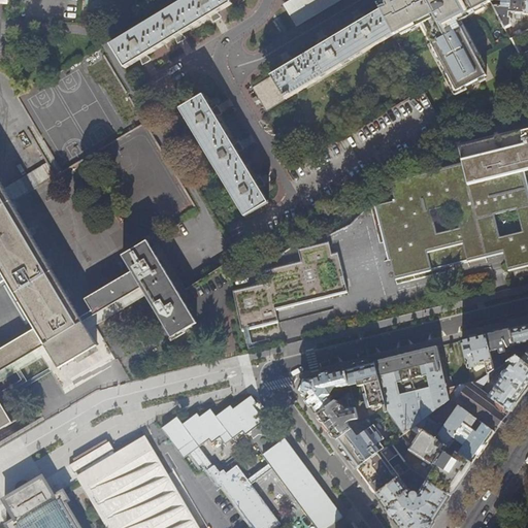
[(183,0),(110,43),(125,68),(174,38),(175,40),(182,37),(180,34),(209,17),(211,20),(218,15),(217,12),(231,3),(229,0),(183,0)]
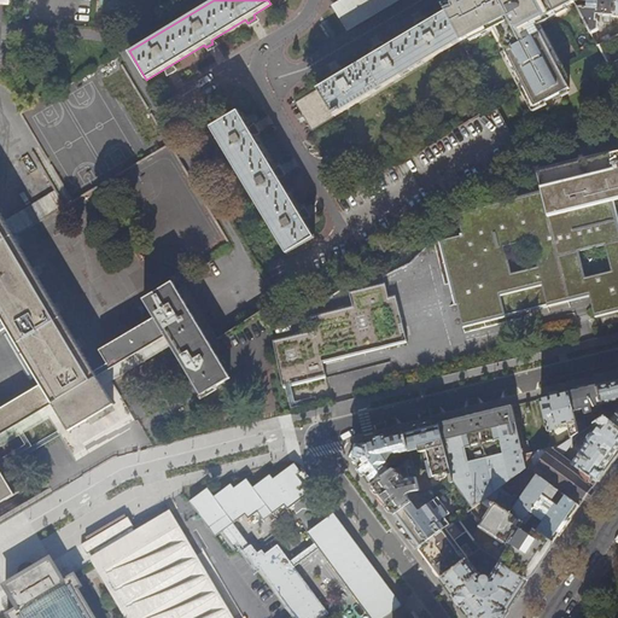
[(340,0),(333,5),(347,27),(392,0),(340,0)]
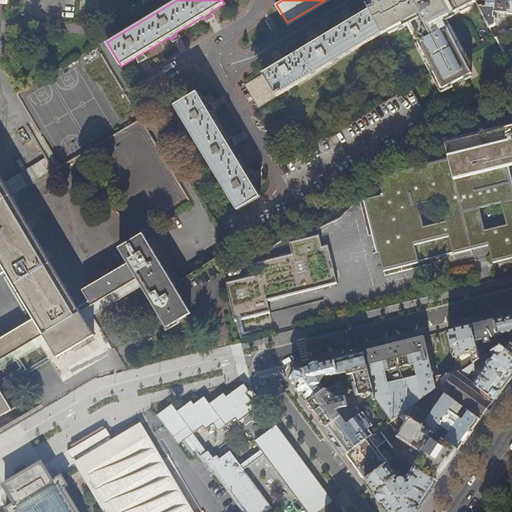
[(450,16),(477,2),(475,0),(376,0),(367,6),(370,11),(382,34),(414,18),(450,86),(479,71),(450,16)]
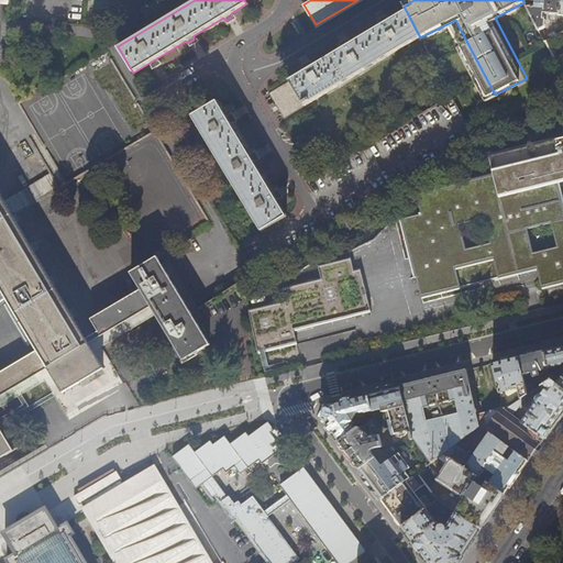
[(562,4),(562,0),(522,0),(525,2),(541,34),(544,33),(545,14),(551,15),(551,19),(555,19),(555,15),(561,15),(562,4)]
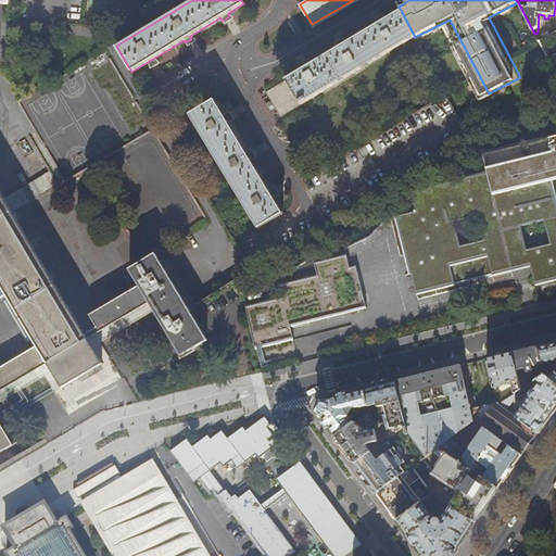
[(415,37),(402,12),(384,22),(382,19),(376,23),(378,26),(346,43),(345,41),(338,46),(339,48),(308,66),(306,63),(300,67),(302,71),(265,92),(270,101),(265,104),(267,108),(272,104),(279,117),(415,38),(415,37)]
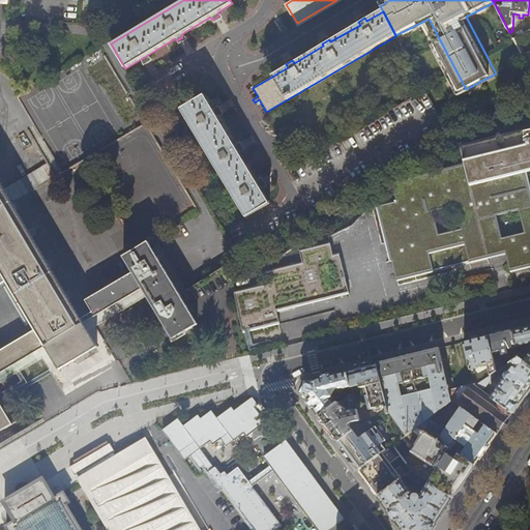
[(179,110),(244,216),(267,202),(259,187),(262,185),(258,179),(255,180),(237,151),(240,149),(236,143),(233,145),(216,117),(219,115),(215,108),(212,110),(203,95),(179,110)]
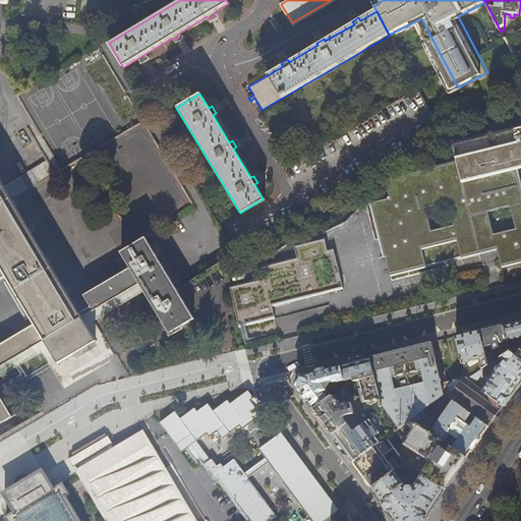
[(520,166),(520,127),(452,145),(457,163),(386,180),(390,198),(371,203),(390,275),(487,250),(497,248),(501,266),(520,261),(520,191),(515,168),(520,166)]
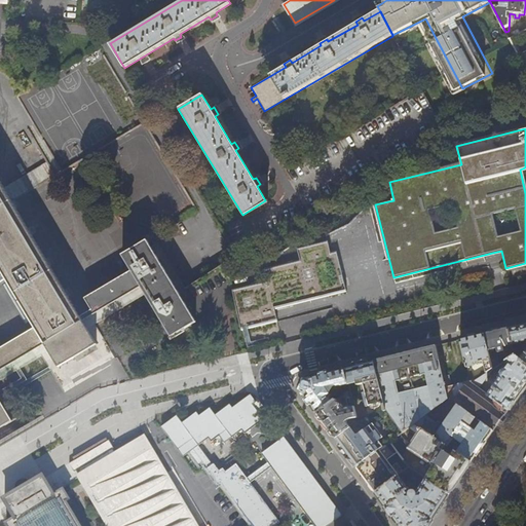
[(195,321),(146,239),(121,254),(130,269),(83,297),(90,309),(79,315),(70,302),(11,199),(51,177),(43,162),(2,186),(0,183),(0,268),(35,327),(0,347),(0,441),(43,416),(37,406),(12,420),(0,400),(0,369),(44,343),(59,367),(74,358),(72,353),(82,346),(95,340),(87,329),(82,320),(140,286),(145,294),(170,335),(195,321)]
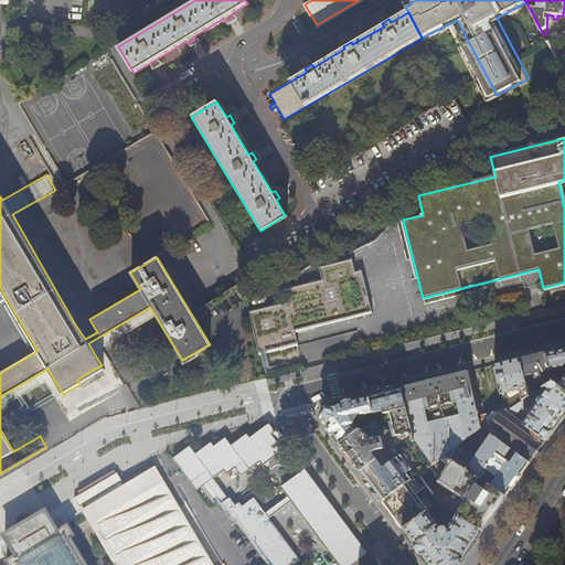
[(288,304),(247,313),(257,353),(298,343),(295,330),(372,311),(362,272),(355,274),(352,260),(320,268),(323,281),(285,290),(288,304)]
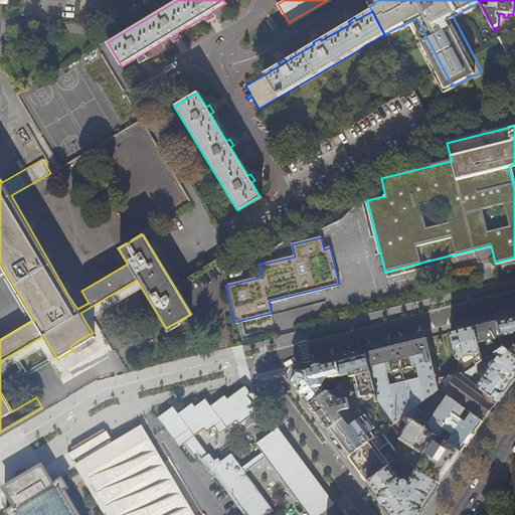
[(86,322),(142,288),(137,280),(80,313),(86,322)]
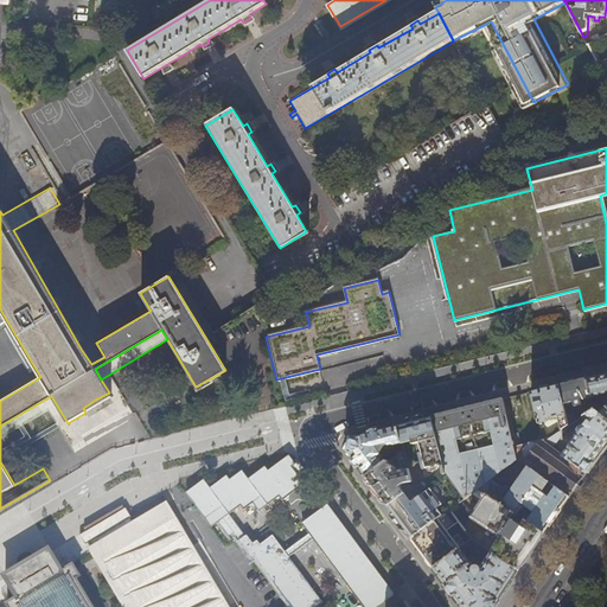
[(606,372),(586,378),(592,397),(606,393),(606,404),(600,414),(606,419),(606,372)]
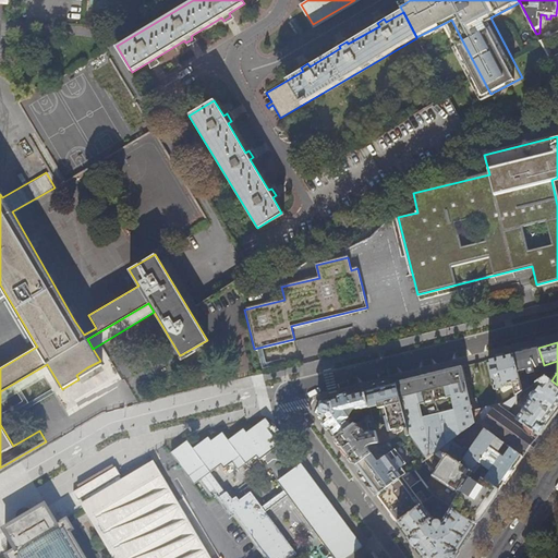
[(544,366),(544,365),(538,348),(526,350),(513,353),(523,391),(530,387),(526,377),(535,375),(535,373),(540,372),(538,367),(544,366)]
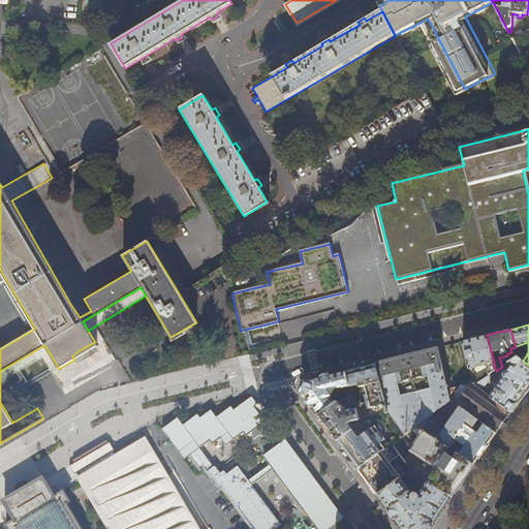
[(250,335),(253,347),(263,345),(259,333),(250,335)]
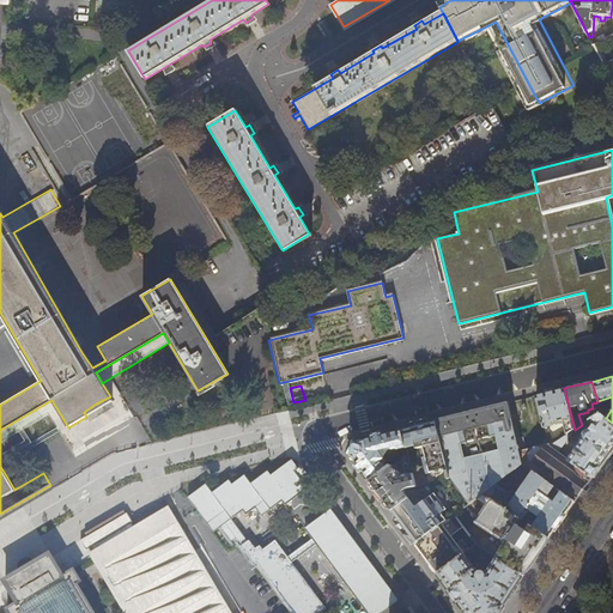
[(575,430),(564,388),(559,389),(541,394),(536,395),(545,428),(553,425),(553,423),(562,420),(565,423),(569,435),(575,430)]
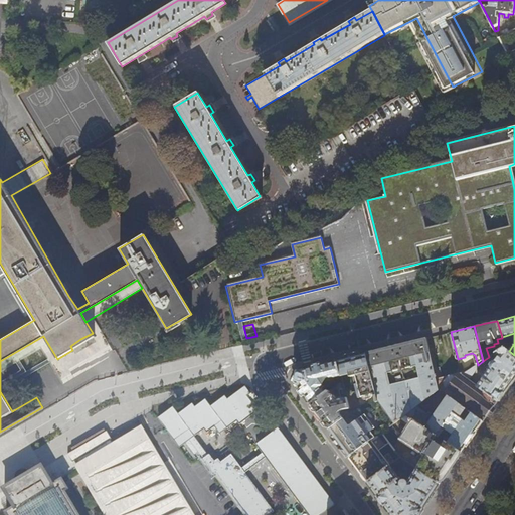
[(75,354),(98,341),(93,333),(80,339),(70,346),(72,350),(75,354)]
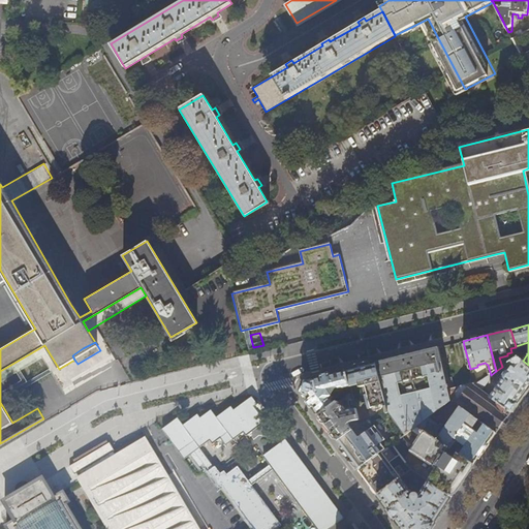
[(428,418),(452,400),(449,391),(437,347),(432,349),(427,350),(392,359),(386,361),(378,363),(375,363),(387,406),(389,410),(406,434),(417,426),(428,418)]
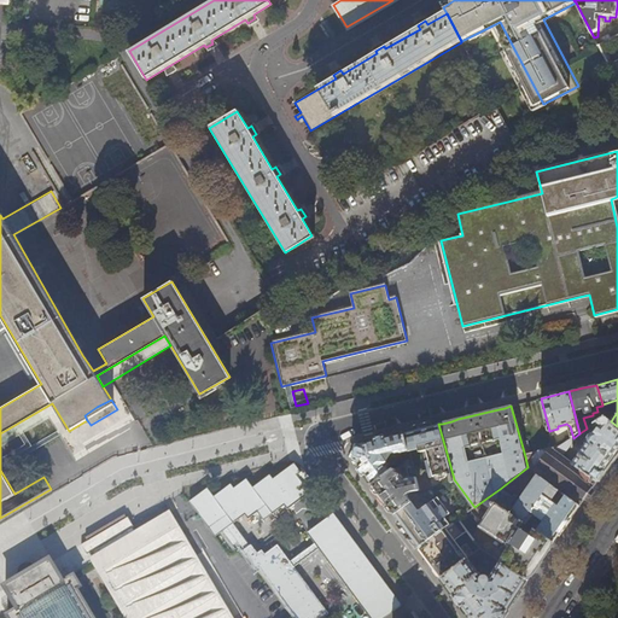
[(617,453),(617,426),(611,421),(605,417),(598,423),(599,427),(595,432),(594,432),(592,433),(590,436),(589,437),(588,439),(588,442),(578,454),(579,455),(573,464),(598,482),(617,453)]
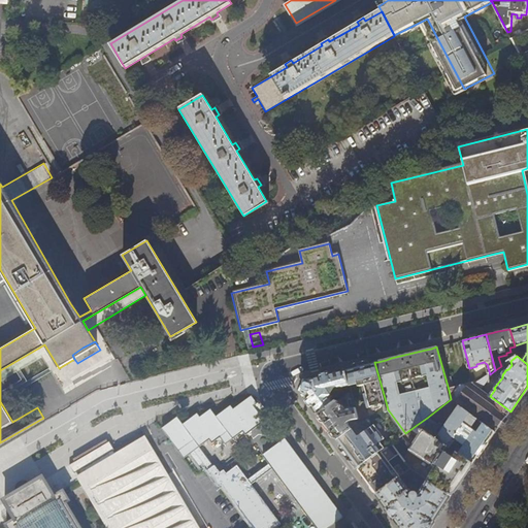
[(387,405),(374,362),(368,364),(351,368),(345,369),(350,386),(358,384),(359,387),(365,386),(367,394),(364,394),(367,408),(382,405),(382,406),(387,405)]
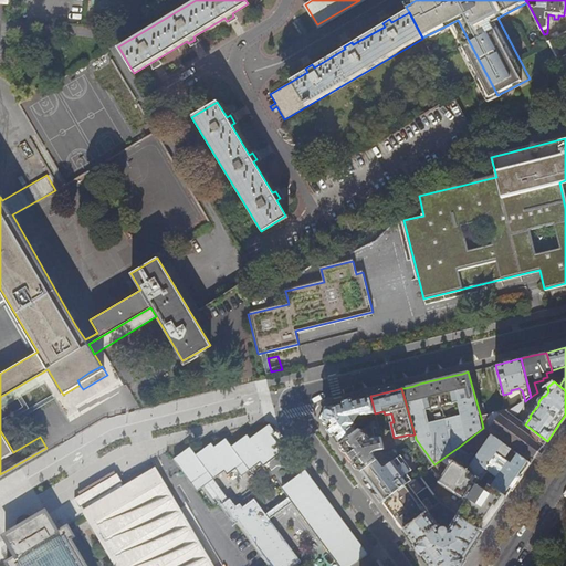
[(355,428),(356,427),(349,417),(359,415),(360,418),(367,416),(370,416),(373,421),(376,419),(375,413),(370,396),(349,401),(327,407),(323,420),(341,444),(358,432),(355,428)]
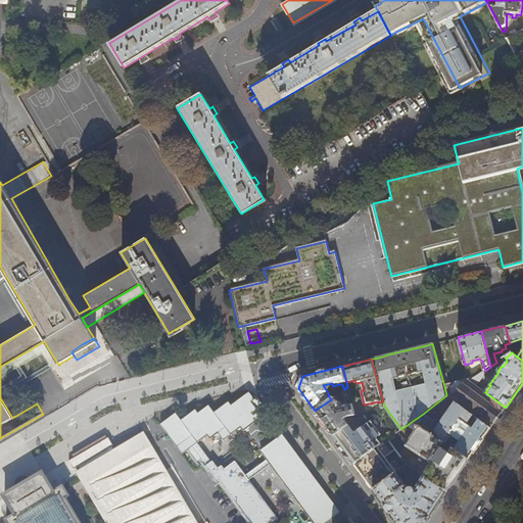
[(477,386),(490,367),(485,371),(473,379),(470,381),(477,386)]
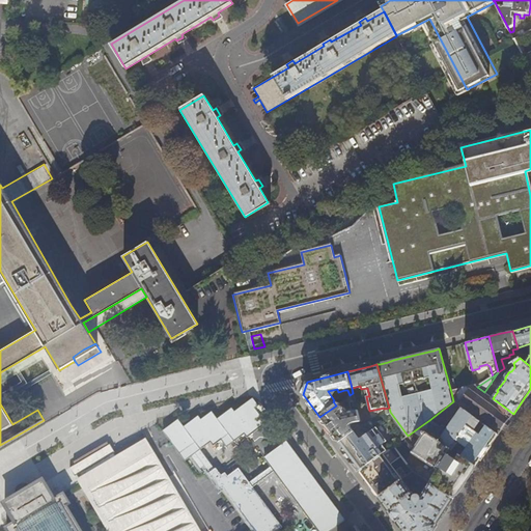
[(513,414),(493,398),(484,392),(477,387),(476,387),(476,386),(451,392),(453,401),(464,409),(498,434),(505,424),(511,417),(513,414)]
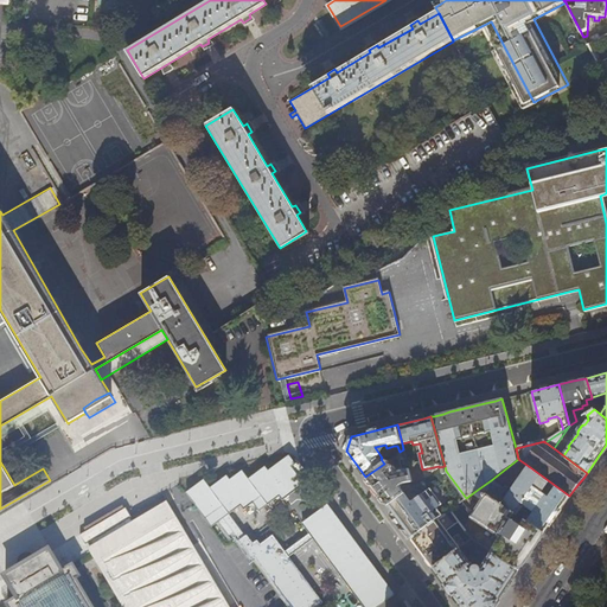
[(404,492),(400,486),(404,483),(411,481),(403,449),(400,452),(402,455),(393,462),(400,472),(396,473),(387,461),(384,464),(365,477),(368,480),(381,498),(387,505),(404,492)]
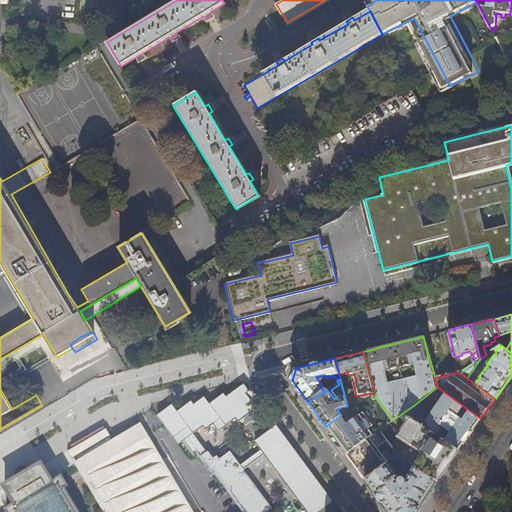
[(249,391),(244,384),(226,397),(224,394),(210,404),(205,397),(194,405),(192,401),(178,411),(173,405),(158,415),(179,444),(190,437),(204,455),(203,456),(214,471),(215,469),(247,511),(267,511),(273,508),(244,470),(264,455),(307,511),(319,511),(333,502),(276,426),(254,441),(261,450),(240,465),(230,451),(219,459),(217,456),(213,458),(208,451),(207,452),(193,433),(203,426),(206,429),(214,424),(219,431),(236,418),(238,422),(256,408),(246,394),(249,391)]
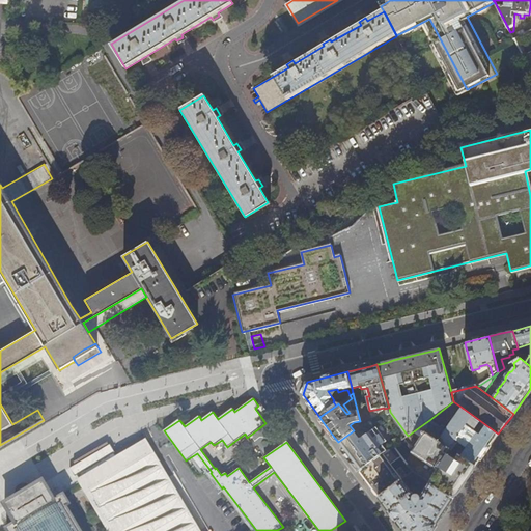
[(496,438),(498,434),(464,409),(447,432),(443,429),(445,426),(442,425),(441,427),(429,420),(419,427),(425,431),(476,466),(496,438)]
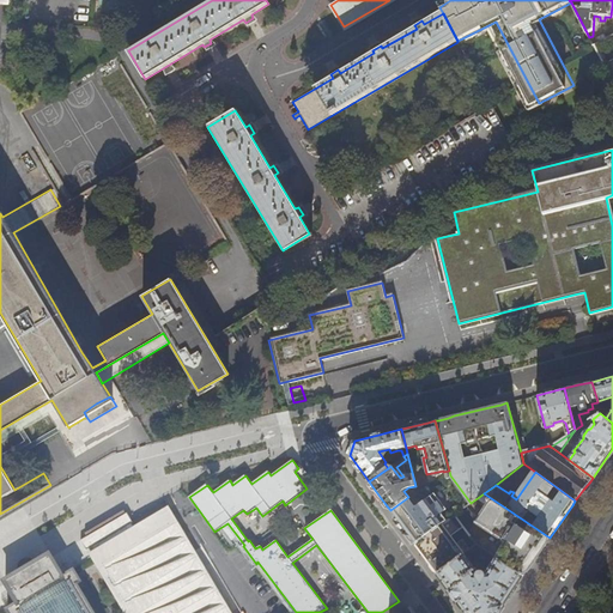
[(416,544),(448,520),(443,514),(448,509),(436,493),(416,507),(408,497),(390,510),(402,527),(412,539),(416,544)]
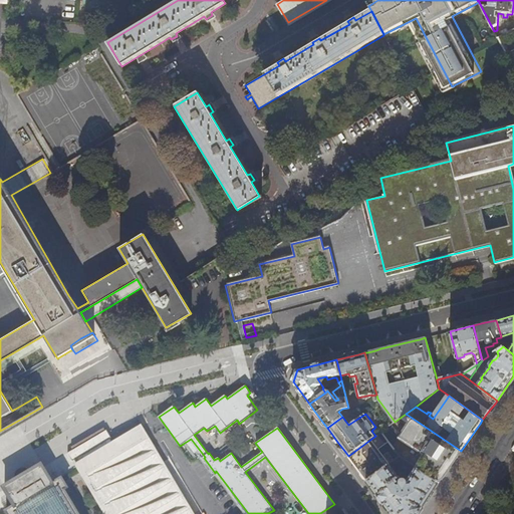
[(461,451),(412,418),(411,420),(411,421),(412,422),(410,425),(408,424),(406,426),(408,427),(402,436),(393,424),(381,432),(393,447),(401,439),(426,455),(417,467),(439,482),(441,479),(461,451)]
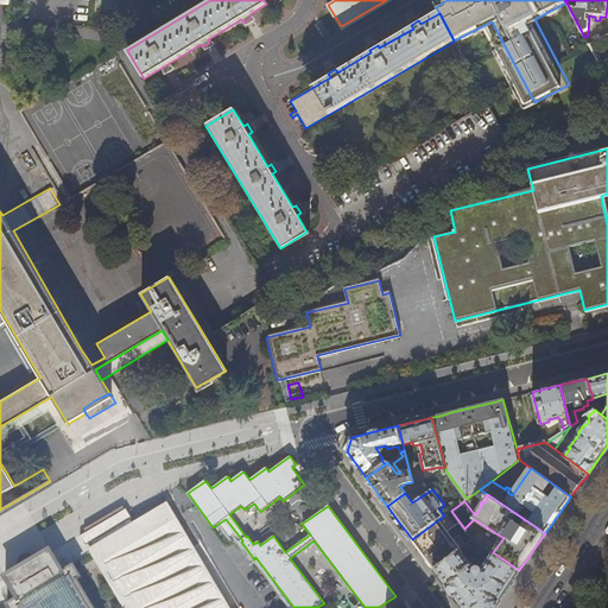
[(141,538),(175,518),(160,501),(151,495),(132,499),(125,507),(128,513),(131,518),(130,519),(131,520),(137,530),(141,538)]
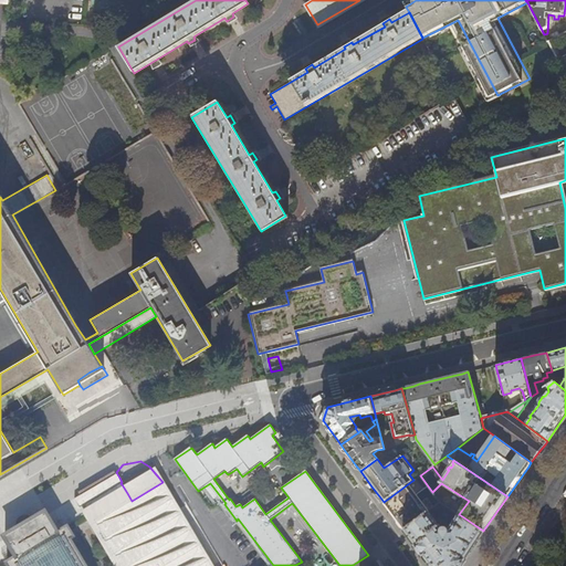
[(116,472),(73,498),(79,507),(80,506),(84,515),(114,565),(211,565),(163,482),(132,501),(127,493),(122,484),(121,483),(122,482),(119,478),(116,472)]
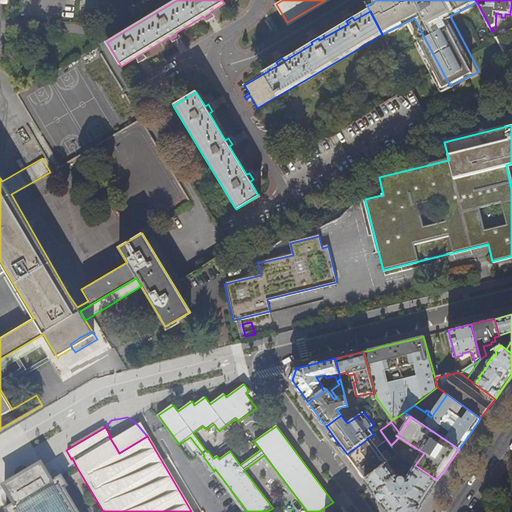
[(365,479),(388,462),(384,456),(395,448),(391,445),(380,430),(374,434),(347,454),(350,458),(363,476),(365,479)]
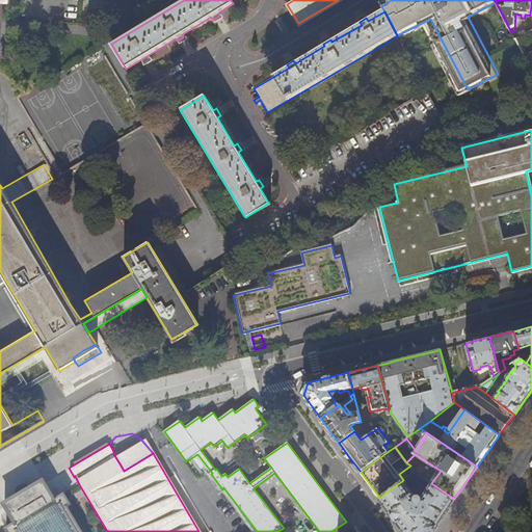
[(80,531),(65,506),(69,504),(63,494),(53,500),(42,480),(3,503),(8,511),(10,515),(15,523),(5,528),(7,531),(80,531)]
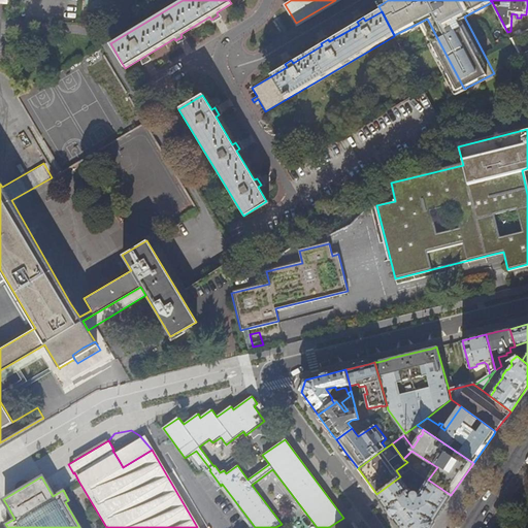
[(429,527),(451,495),(428,480),(420,493),(419,492),(418,491),(417,491),(416,491),(415,491),(414,492),(400,476),(376,494),(398,523),(402,527),(429,527)]
